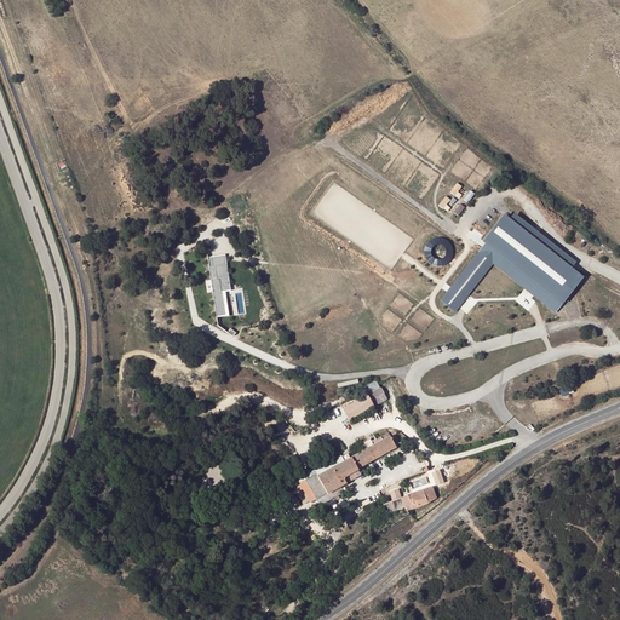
[(452,193),(457,195),(463,185),(458,182),(452,193)]
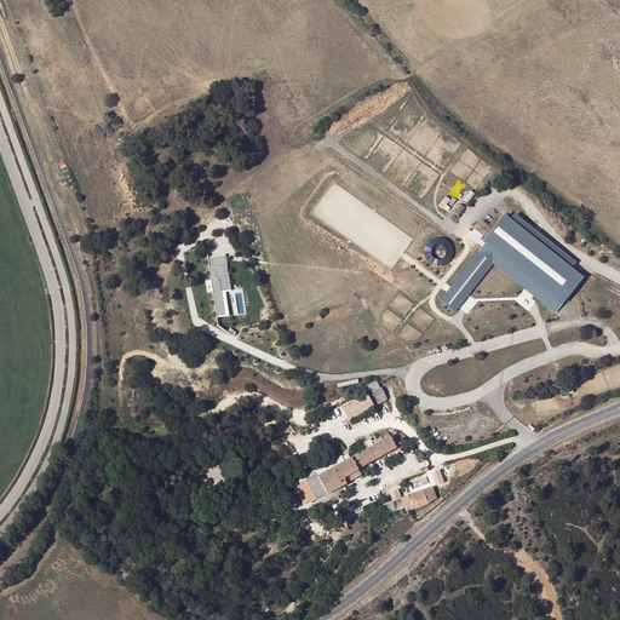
[(465,200),(470,202),(476,193),(471,190),(465,200)]
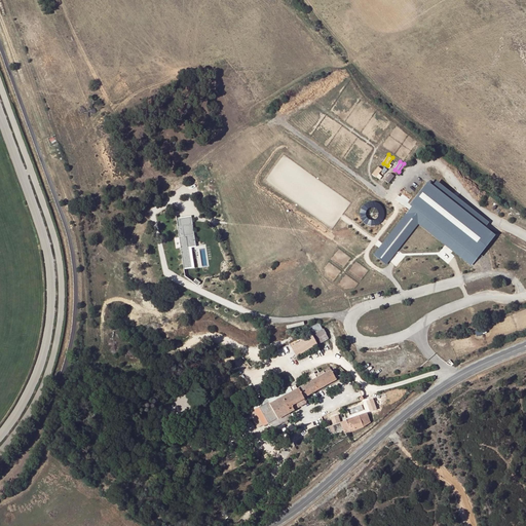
[(379,165),(373,174),(377,178),(383,170),(379,165)]
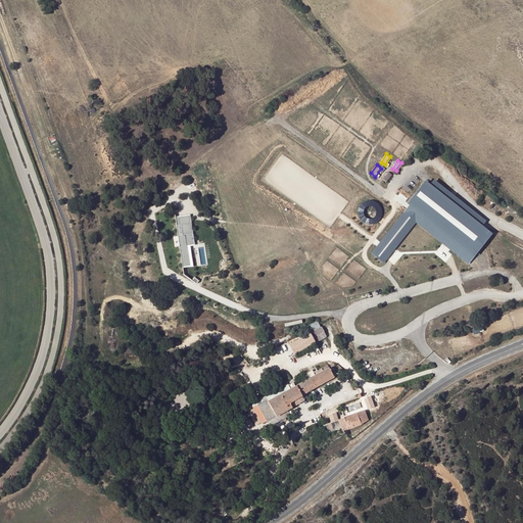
[(388,171),(384,180),(389,183),(393,174),(388,171)]
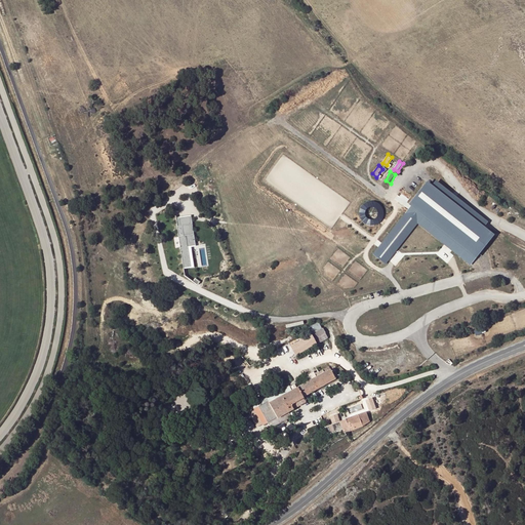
[(436,180),(432,187),(485,228),(490,221),(436,180)]
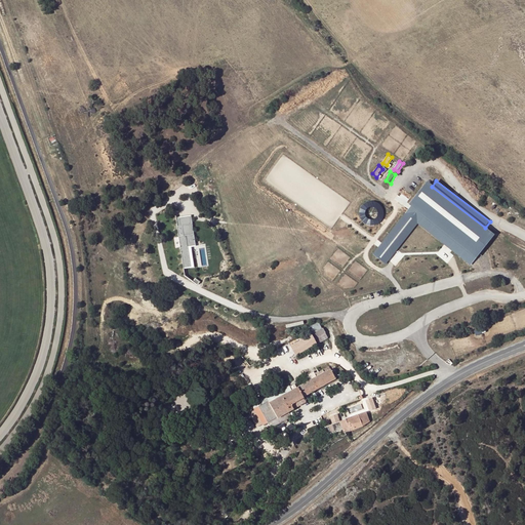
[(428,184),(375,251),(388,260),(417,221),(472,264),(478,254),(474,251),(490,231),(485,228),(432,187),(428,184)]
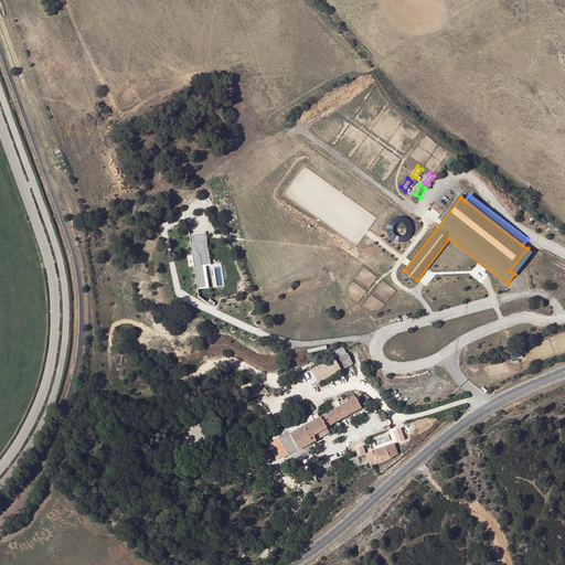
[(387,234),(390,237),(393,241),(397,243),(402,243),(406,242),(409,240),(413,235),(414,231),(414,226),(412,222),(408,219),(405,216),(401,216),(396,216),(393,219),(390,222),(387,225),(387,230),(387,234)]
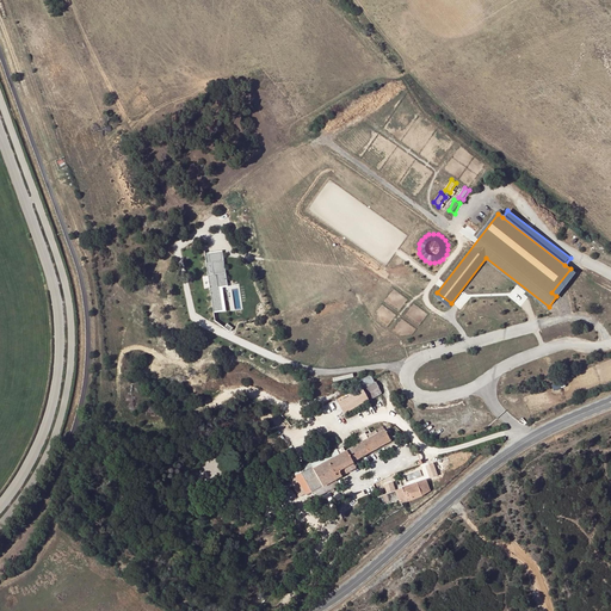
[(224,287),(228,287),(223,251),(207,253),(214,313),(228,310),(224,287)]
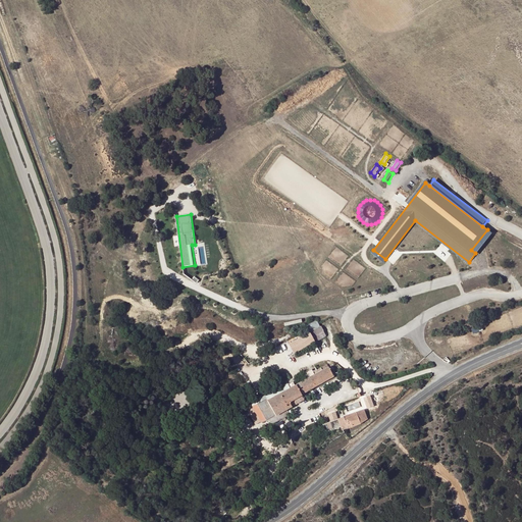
[(471,250),(475,253),(491,232),(487,229),(471,250)]
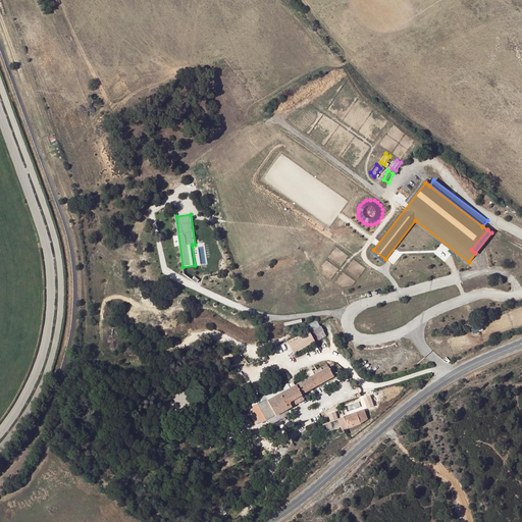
[(473,329),(475,333),(484,329),(482,325),(473,329)]
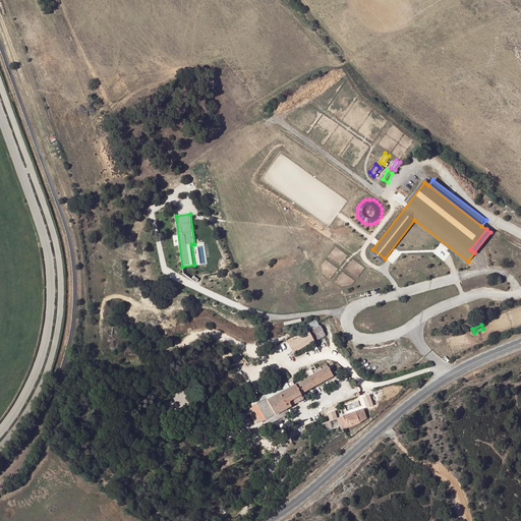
[(287,344),(293,353),(326,336),(320,326),(287,344)]
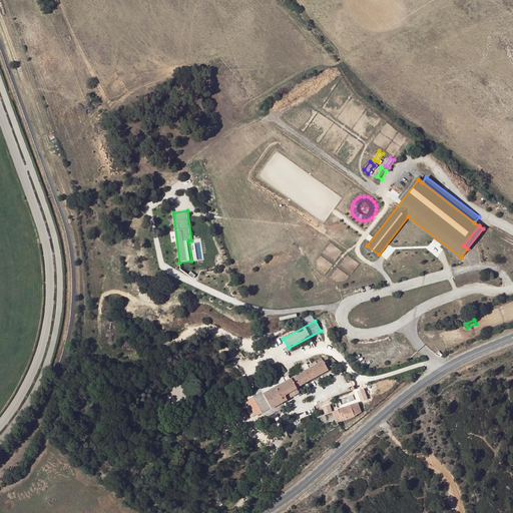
[(222,345),(218,347),(223,358),(226,357),(222,345)]
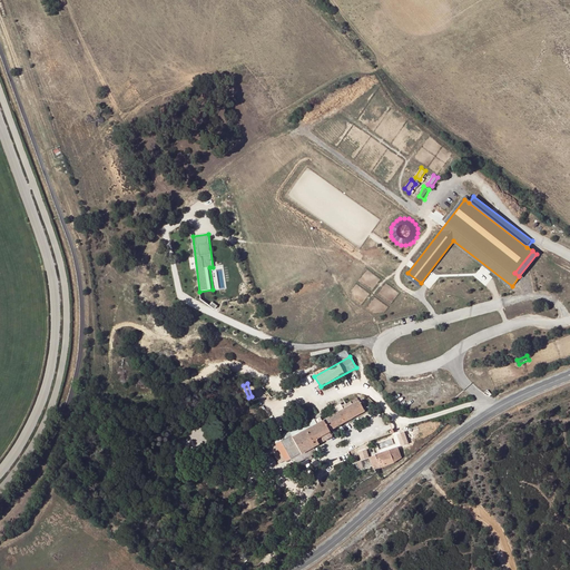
[(286,463),(294,459),(313,448),(332,438),(330,431),(364,412),(356,399),(342,406),(343,410),(316,424),(313,419),(274,441),(286,463)]
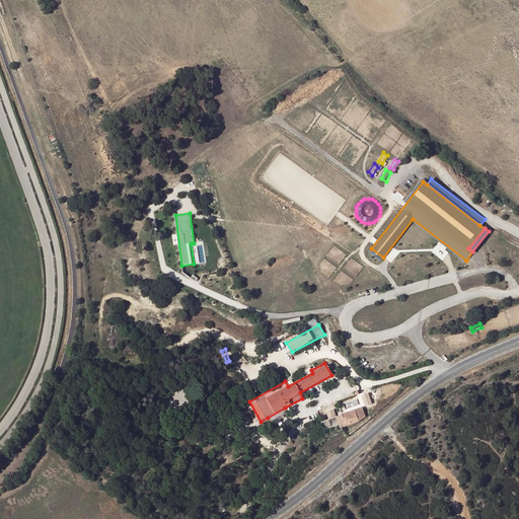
[(180,379),(154,393),(157,397),(161,395),(160,394),(182,382),(180,379)]
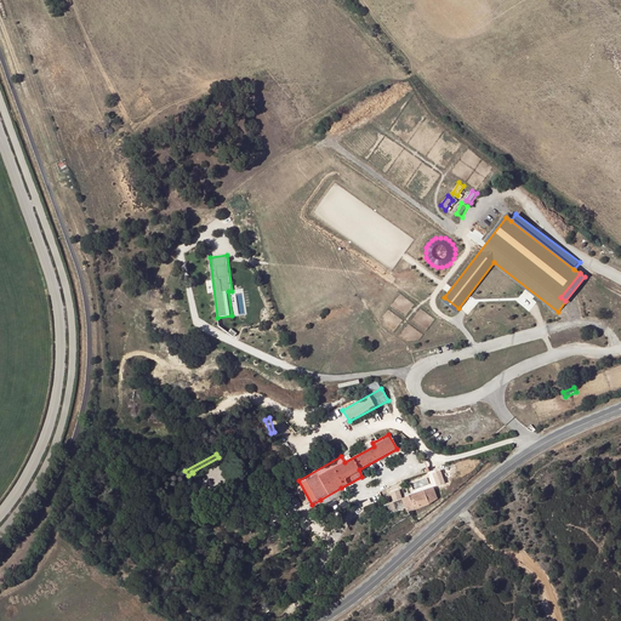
[(341,488),(320,500),(324,505),(345,494),(341,488)]
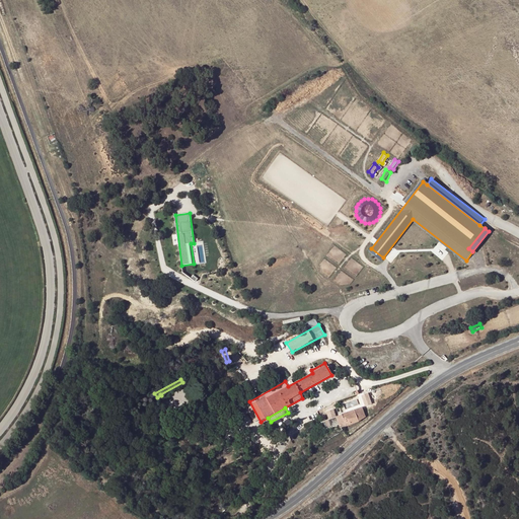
[(361,408),(321,423),(323,429),(339,423),(341,428),(366,419),(361,408)]
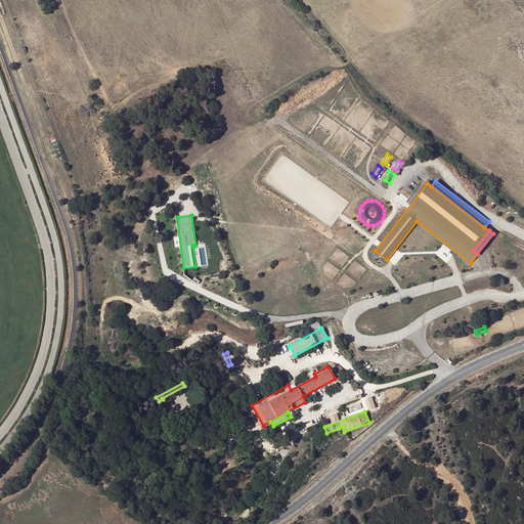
[(333,423),(341,420),(338,412),(331,416),(333,423)]
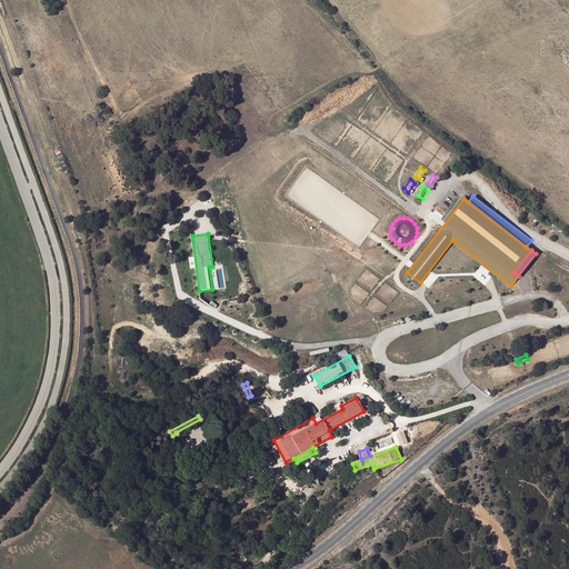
[(192,461),(201,476),(207,472),(200,460),(199,461),(198,459),(192,461)]
